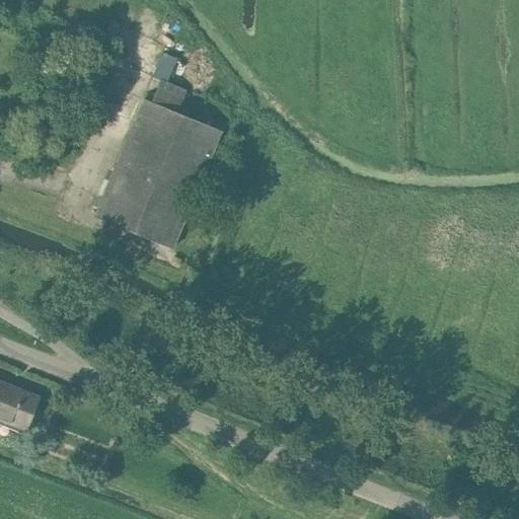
[(151,76),(151,77),(159,80),(165,83),(175,59),(161,53),(153,73),(151,76)]
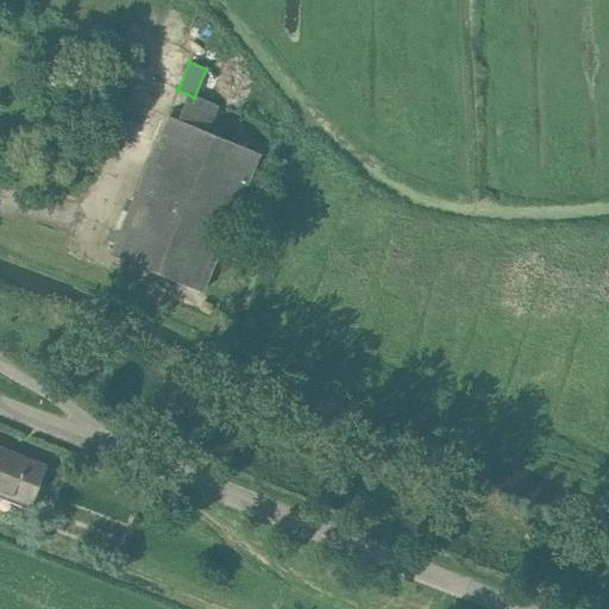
[(208,79),(203,88),(211,92),(215,82),(208,79)]
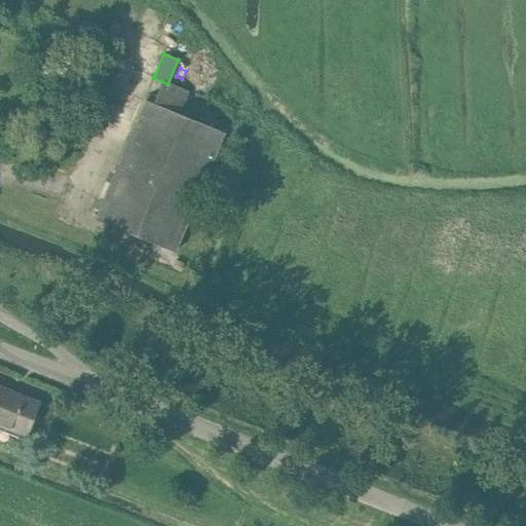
[(144,101),(95,219),(175,252),(224,134),(179,115),(152,104),(144,101)]
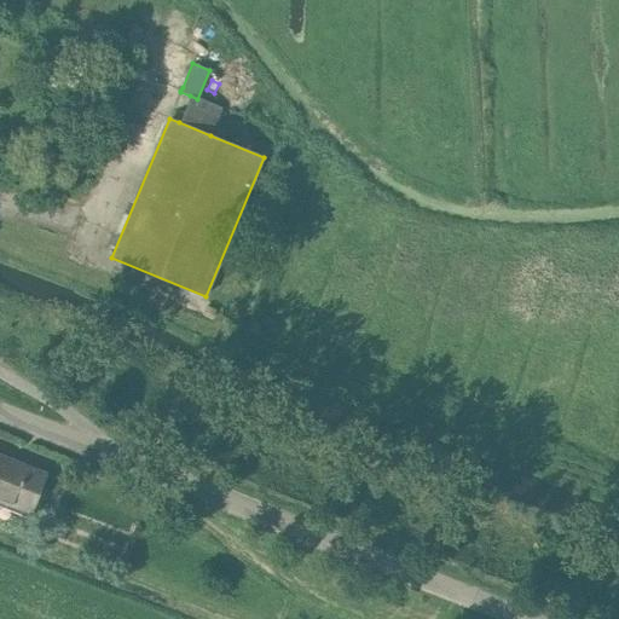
[(212,319),(215,310),(206,306),(202,314),(212,319)]
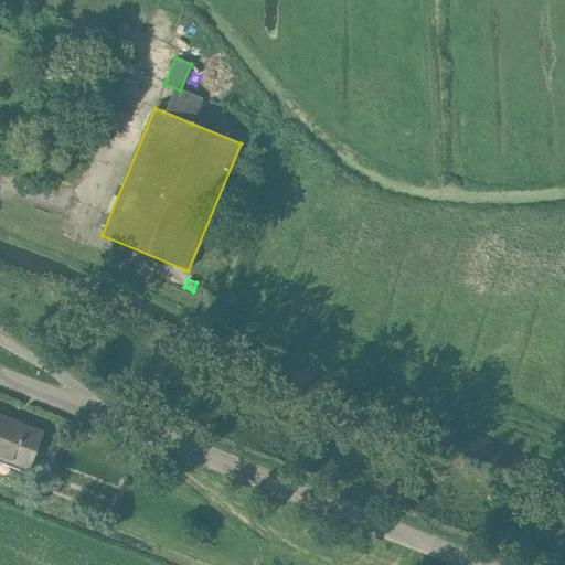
[(0,415),(0,457),(28,468),(42,432),(0,415)]
